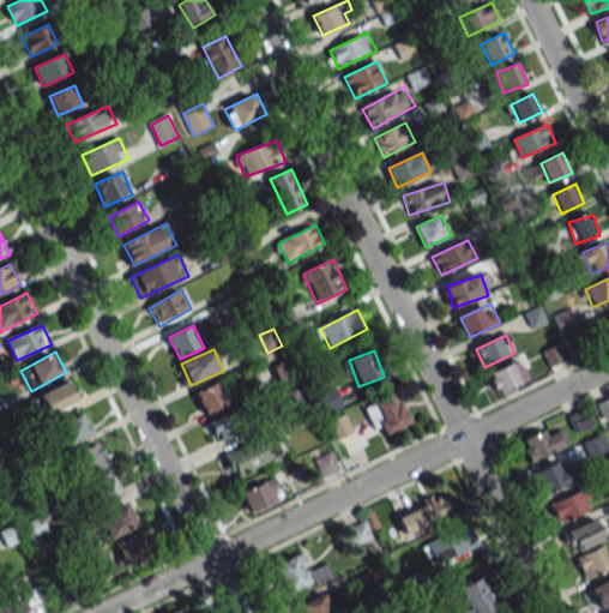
[(532,378),(522,358),(489,377),(500,396),(532,378)]
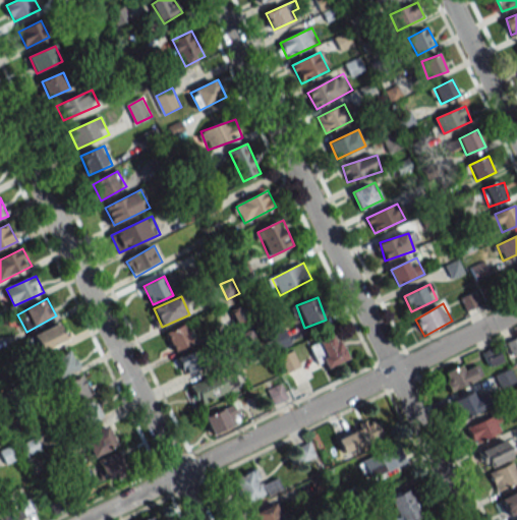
[(70,340),(62,323),(34,337),(43,354),(70,340)]
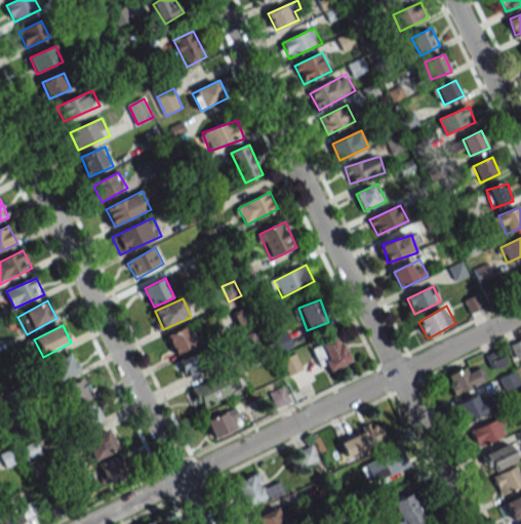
[(169,334),(175,354),(197,347),(191,327),(169,334)]
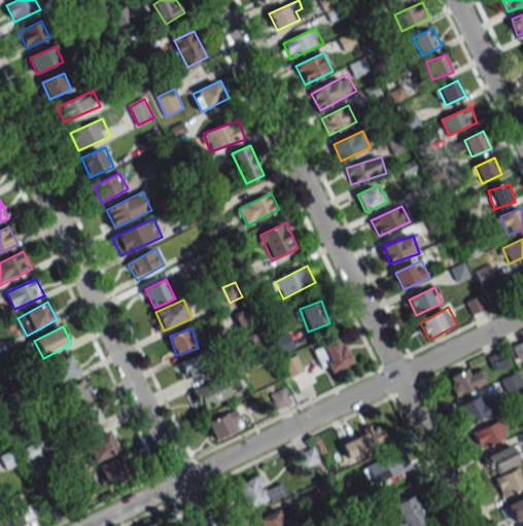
[(295,349),(288,334),(275,341),(282,355),(295,349)]
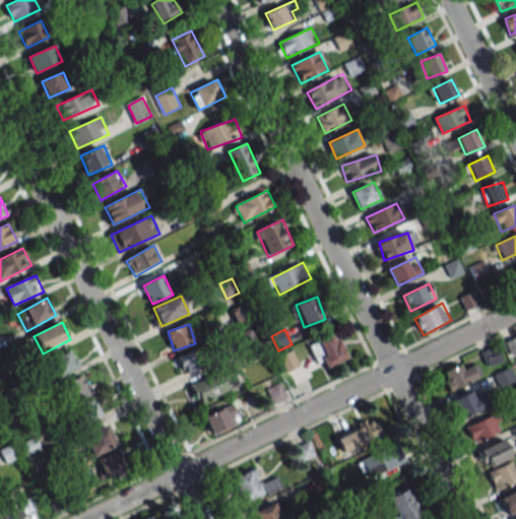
[(350,358),(338,333),(311,345),(323,371),(350,358)]
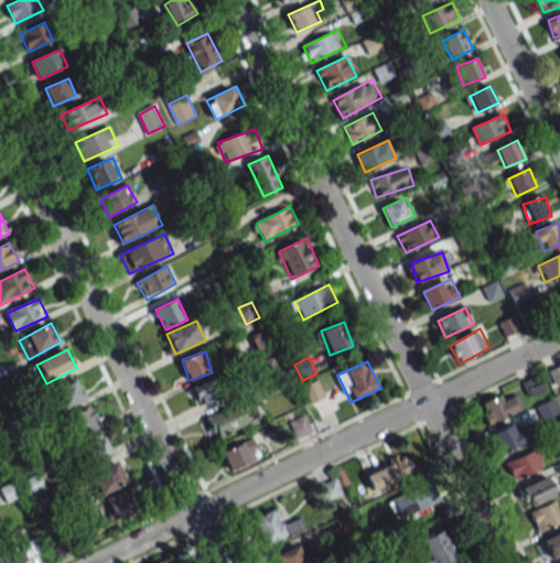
[(55,394),(68,412),(89,397),(75,378),(55,394)]
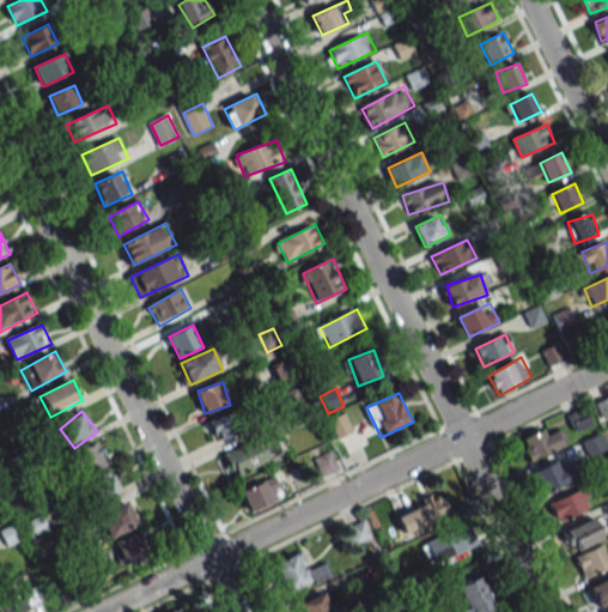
[(211,423),(218,441),(248,430),(241,411),(211,423)]
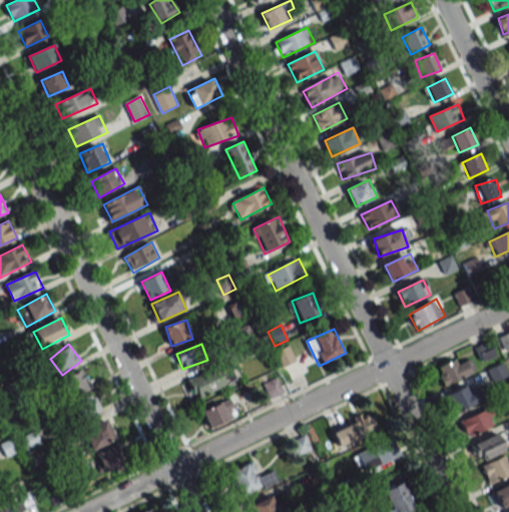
[(298,362),(291,346),(276,353),(283,368),(298,362)]
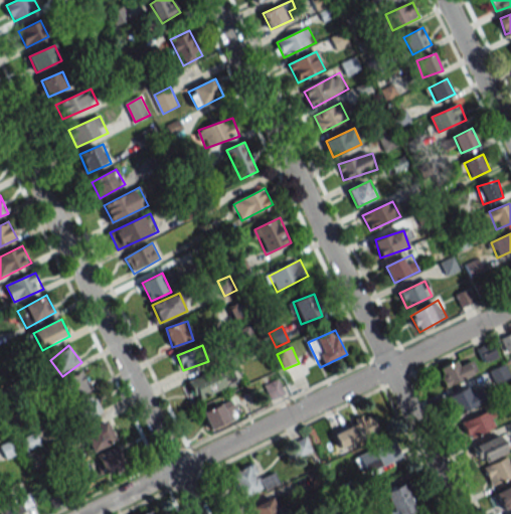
[(447,388),(479,372),(471,356),(439,372),(447,388)]
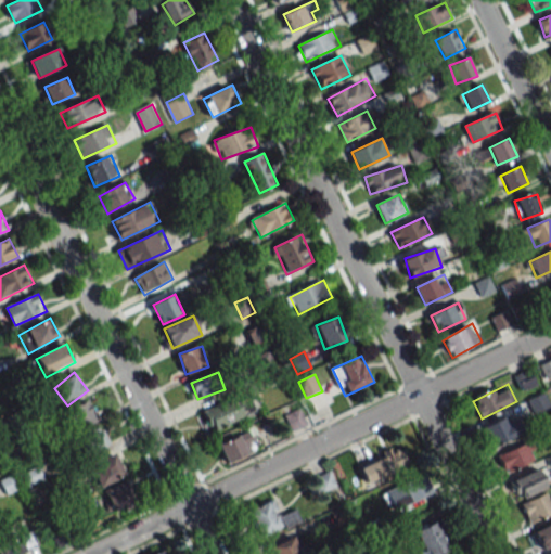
[(246,417),(238,398),(205,412),(213,432),(246,417)]
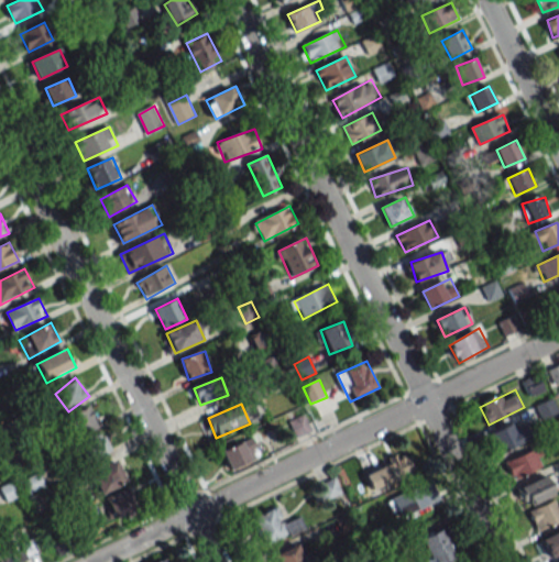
[(101,426),(89,406),(69,418),(83,438),(101,426)]
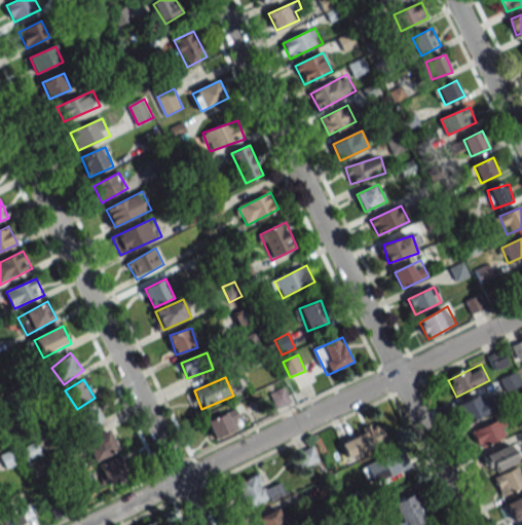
[(495,410),(490,401),(483,405),(479,396),(459,406),(469,423),(495,410)]
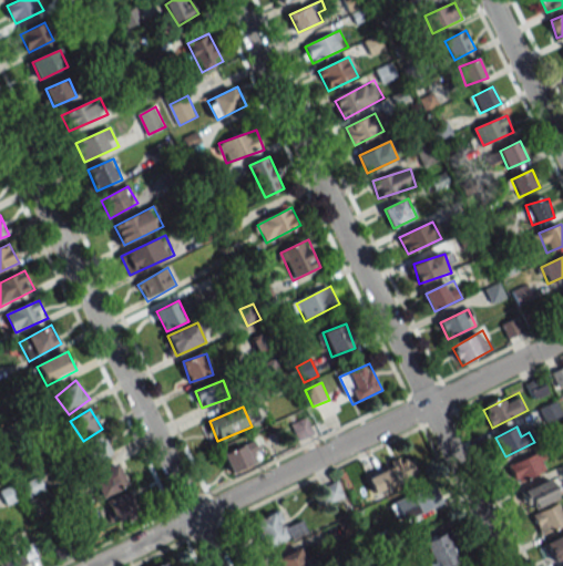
[(113,452),(103,436),(82,450),(91,465),(113,452)]
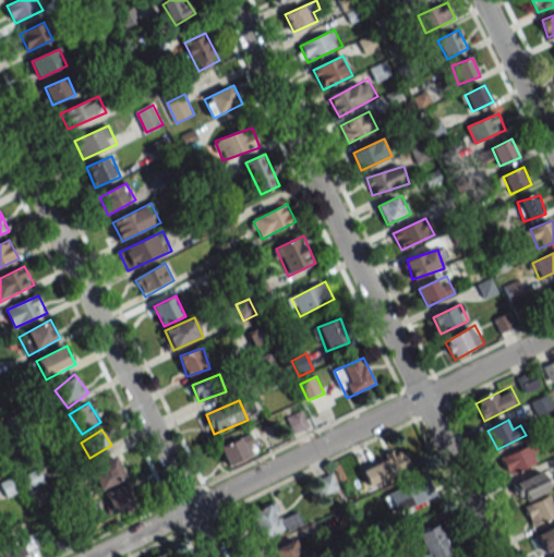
[(223,445),(228,463),(259,455),(253,435),(223,445)]
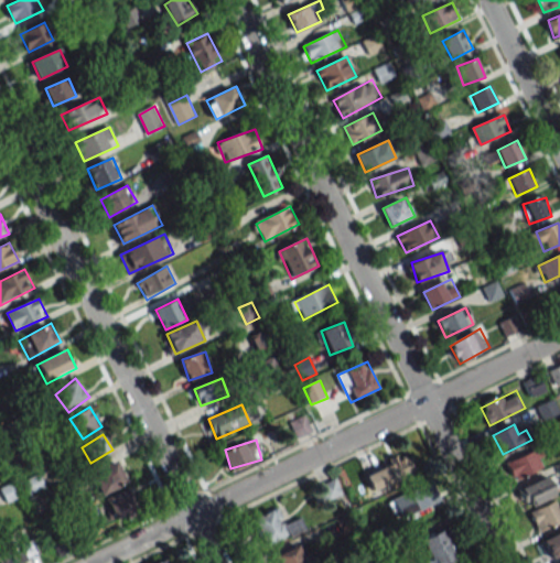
[(517,482),(545,466),(536,450),(508,465),(517,482)]
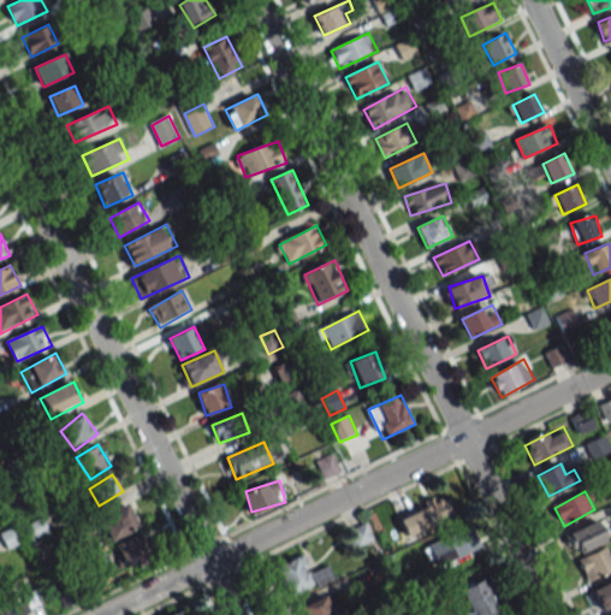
[(409,538),(454,518),(444,496),(399,516),(409,538)]
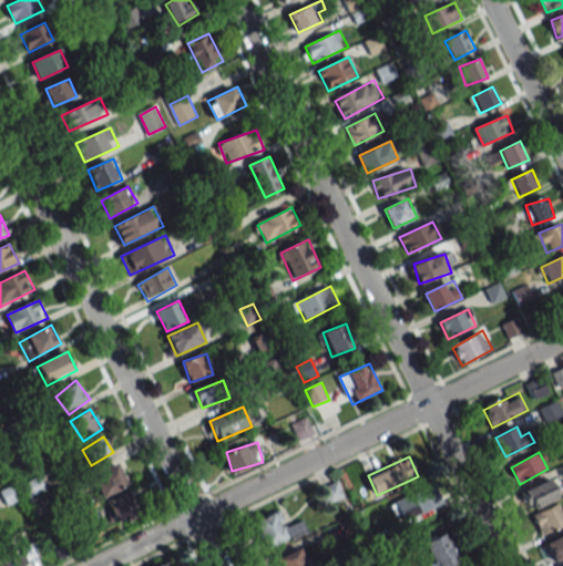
[(93,476),(105,498),(130,486),(119,464),(93,476)]
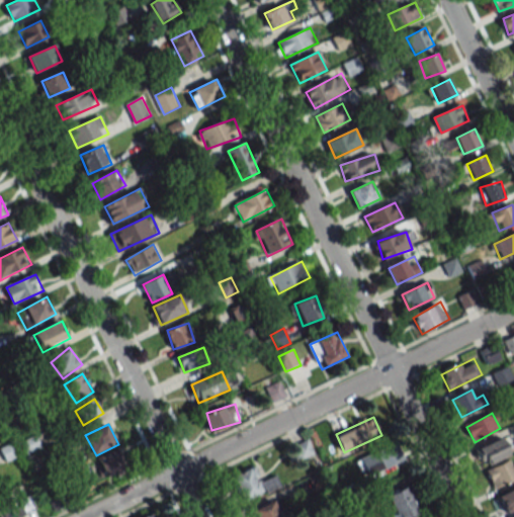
[(485,466),(512,455),(505,438),(478,449),(485,466)]
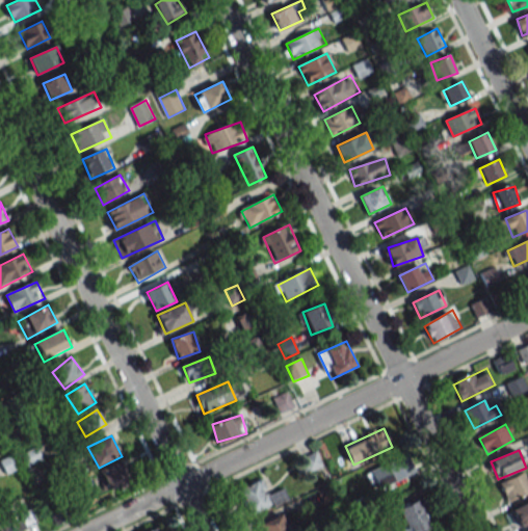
[(308,457),(309,470),(321,469),(319,456),(308,457)]
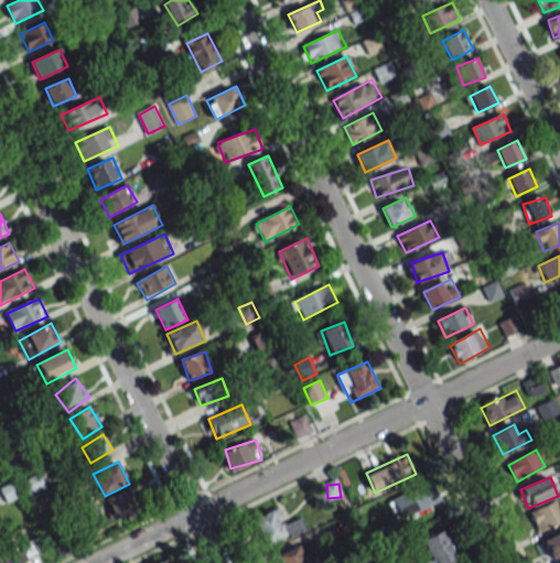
[(394,497),(399,517),(438,506),(432,486),(394,497)]
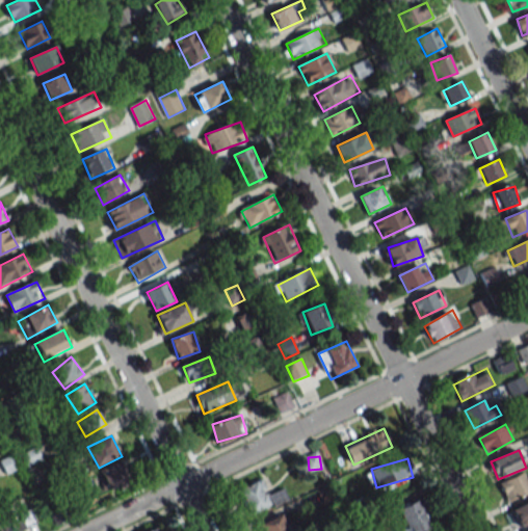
[(134,478),(123,460),(102,474),(113,492),(134,478)]
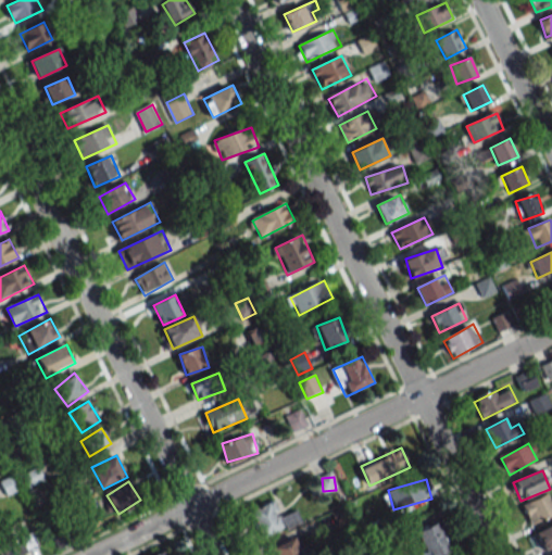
[(551,494),(524,505),(531,525),(551,516),(551,494)]
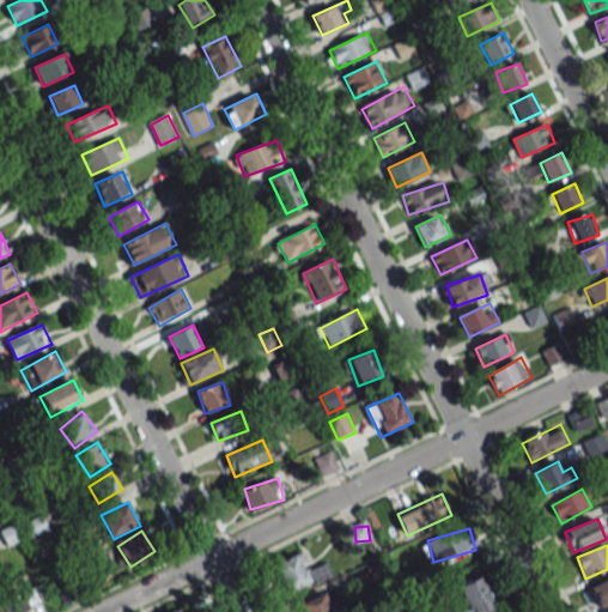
[(334,575),(328,563),(312,569),(305,552),(278,563),(290,593),(334,575)]
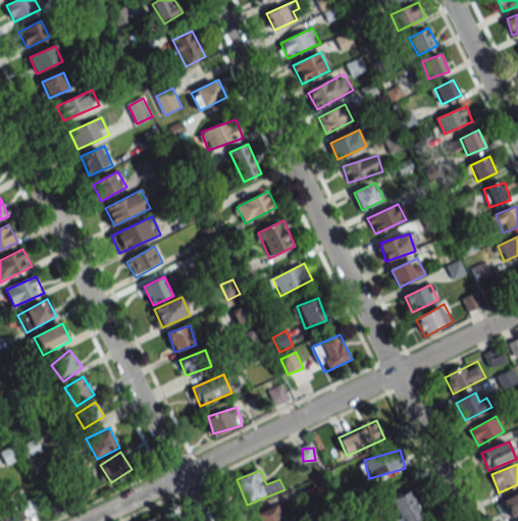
[(392,500),(401,520),(421,520),(428,518),(416,489),(392,500)]
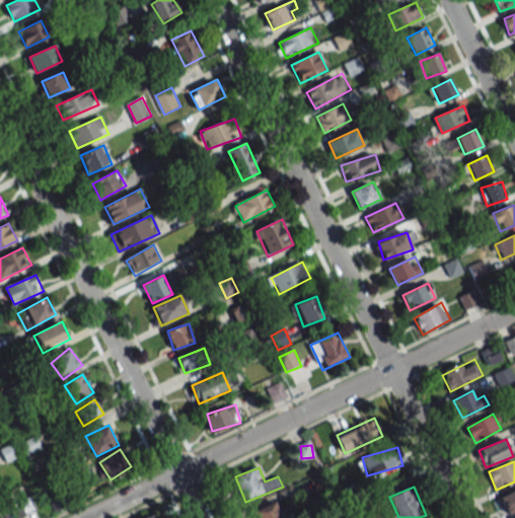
[(514,491),(501,499),(509,514),(514,511),(514,491)]
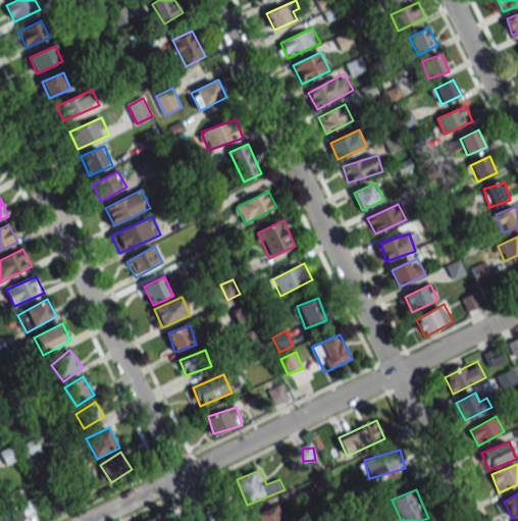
[(282,520),(279,507),(258,511),(260,520),(282,520)]
